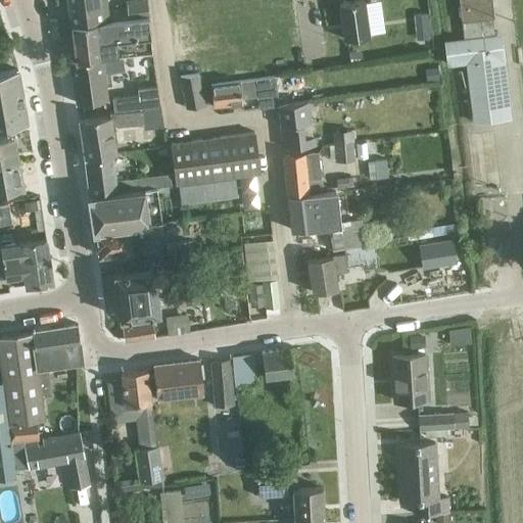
[(68,0),(69,7),(69,10),(72,25),(102,21),(100,6),(102,6),(101,0),(68,0)]
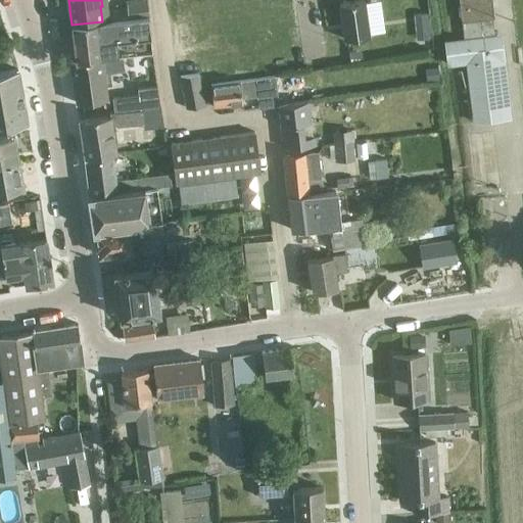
[(142,0),(128,2),(130,18),(150,16),(148,0),(142,0)]
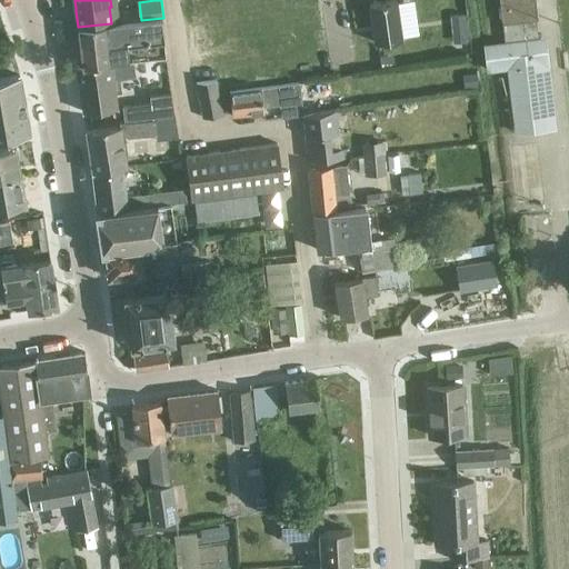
[(395,0),(370,3),(376,42),(402,38),(396,0),(395,0)]
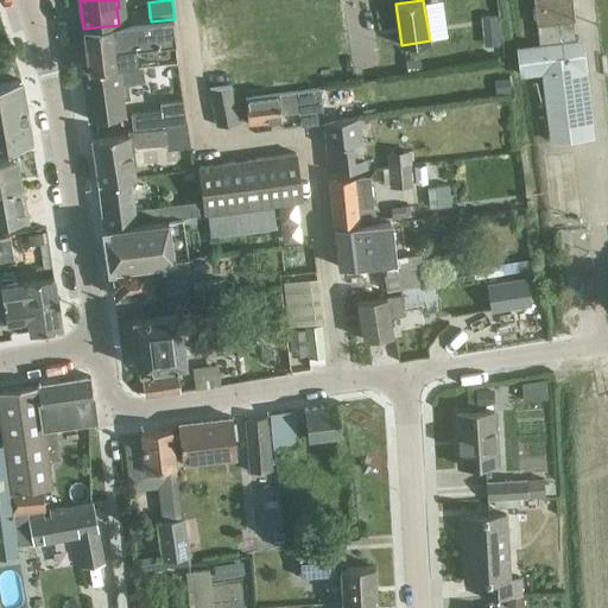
[(533,0),(537,24),(539,45),(518,48),(521,73),(545,70),(553,140),(588,137),(577,40),(575,19),(572,0),(533,0)]
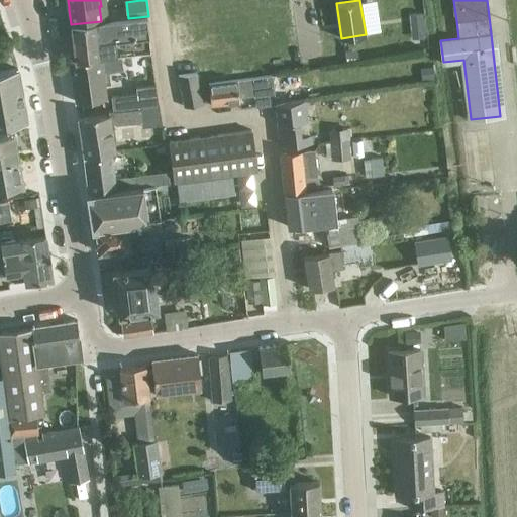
[(412,14),(415,36),(425,35),(422,13),(412,14)]
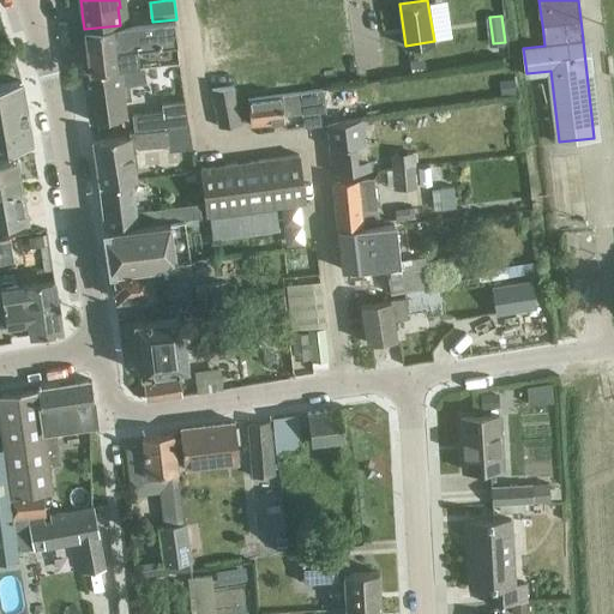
[(152,22),(120,25),(84,29),(89,70),(83,71),(121,67),(181,61),(176,19),(152,22)]
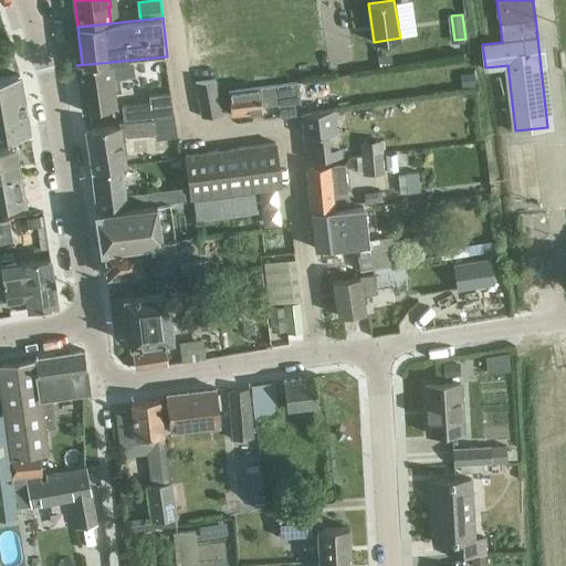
[(112,62),(76,65),(80,91),(82,111),(116,106),(114,90),(121,90),(119,77),(114,79),(112,62)]
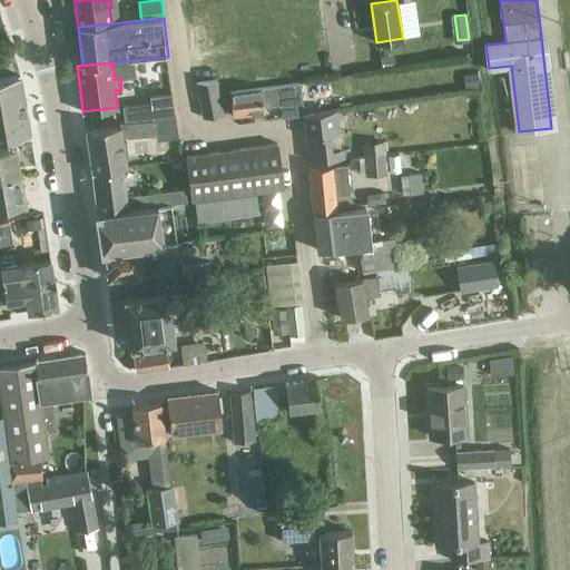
[(477,71),(468,72),(470,86),(479,85),(477,71)]
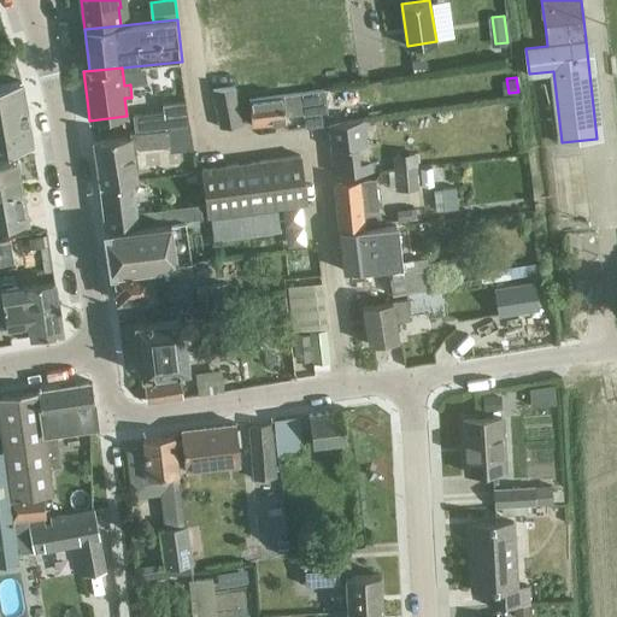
[(0,151),(33,146),(33,145),(22,82),(22,81),(0,84),(0,151)]
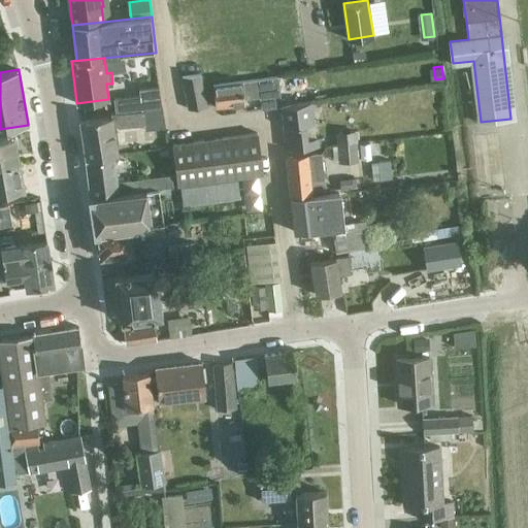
[(202,76),(184,78),(190,110),(208,107),(202,76)]
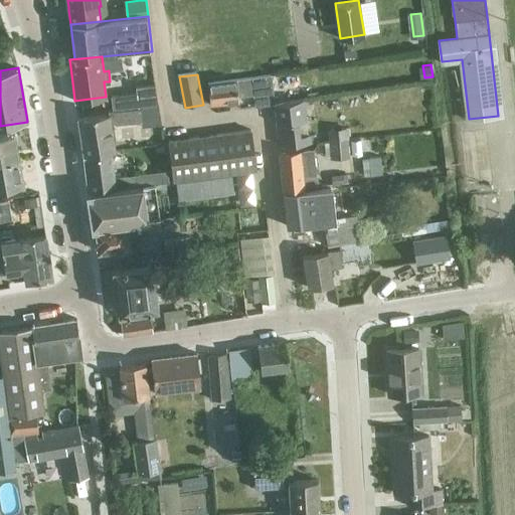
[(254,106),(275,103),(272,75),(209,84),(211,106),(240,102),(239,97),(253,95),(254,106)]
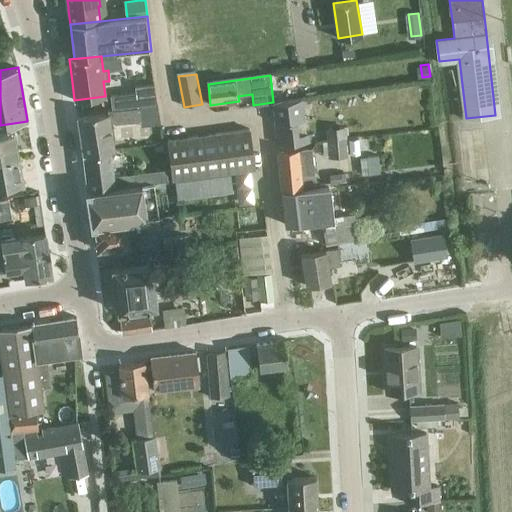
[(110,96),(112,109),(157,107),(157,105),(156,105),(153,83),(135,86),(136,93),(110,96)]
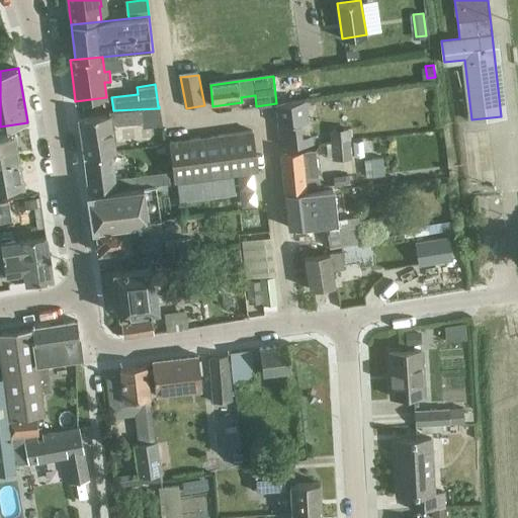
[(288,103),(276,104),(280,146),(313,142),(310,119),(319,118),(317,105),(306,106),(306,100),(288,103)]
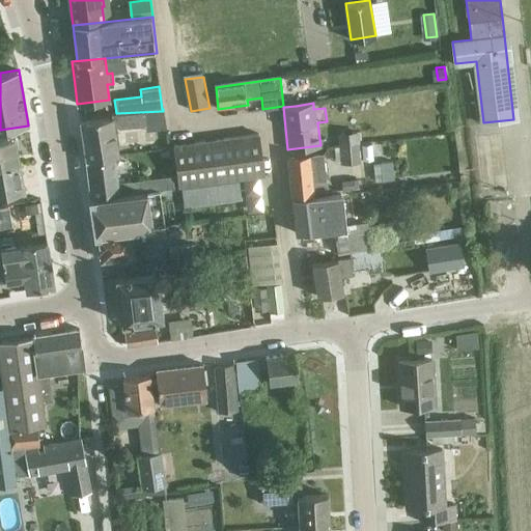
[(113,118),(80,122),(82,136),(86,160),(86,161),(115,157),(119,157),(115,128),(118,128),(119,130),(146,126),(147,131),(165,129),(166,128),(163,111),(143,112),(116,113),(112,114),(113,118)]
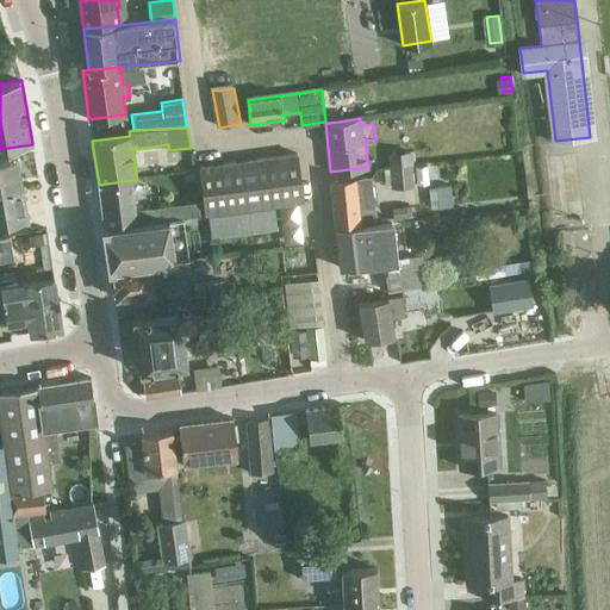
[(410,151),(390,154),(391,163),(410,162),(410,151)]
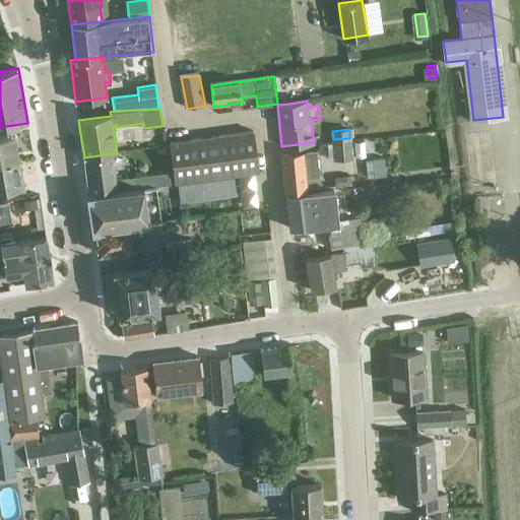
[(258,171),(253,131),(171,141),(176,182),(258,171)]
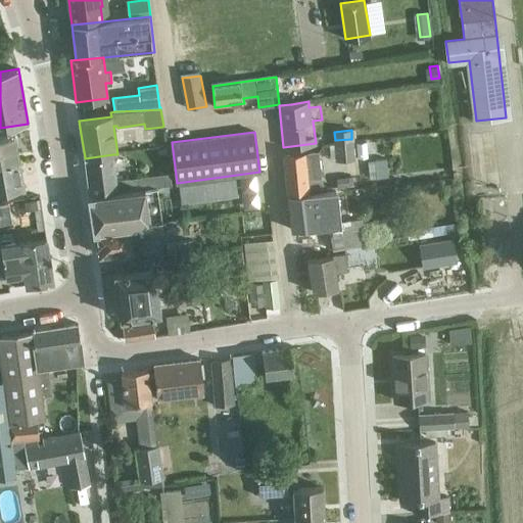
[(0,163),(19,160),(15,134),(0,136),(0,163)]
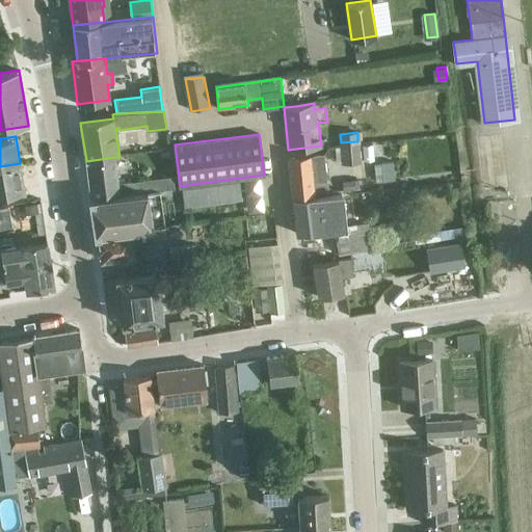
[(376,158),(388,156),(384,138),(374,140),(376,158)]
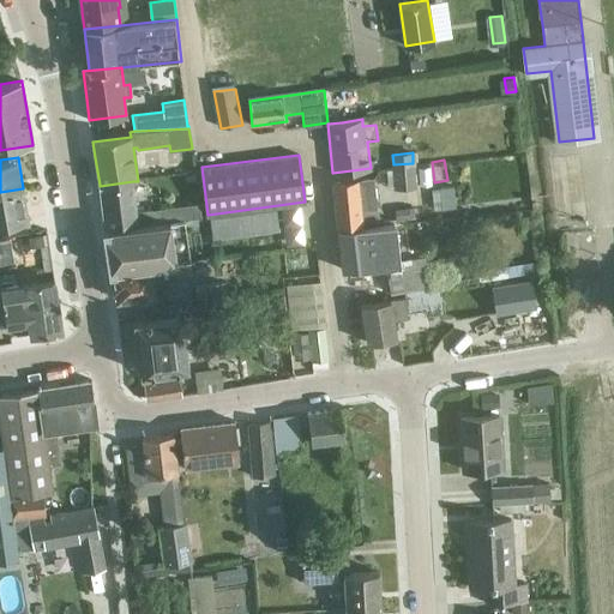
[(415,167),(393,169),(396,190),(417,187),(415,167)]
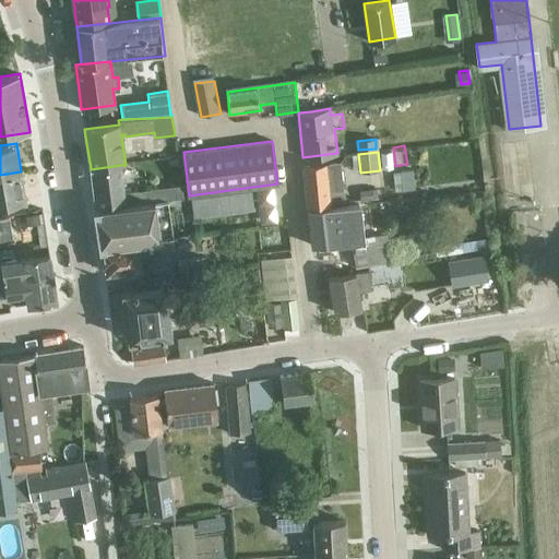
[(341,163),(304,167),(308,206),(332,204),(330,191),(344,190),(341,163)]
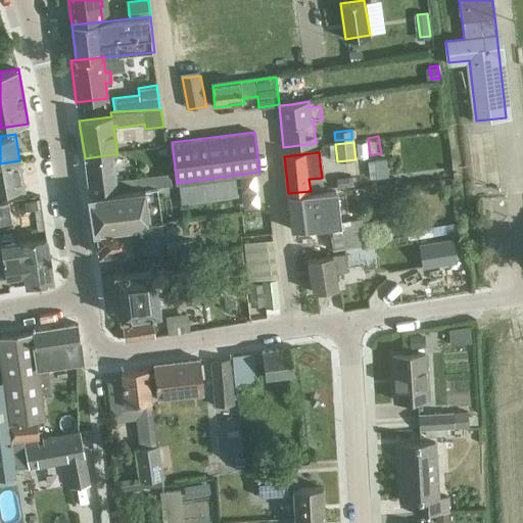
[(117,181),(113,154),(85,158),(90,196),(119,193),(146,190),(171,186),(170,174),(117,181)]
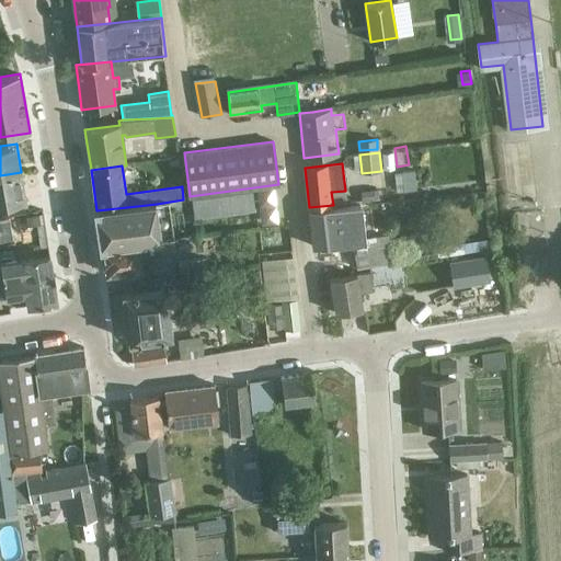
[(401,172),(403,190),(415,189),(413,171),(401,172)]
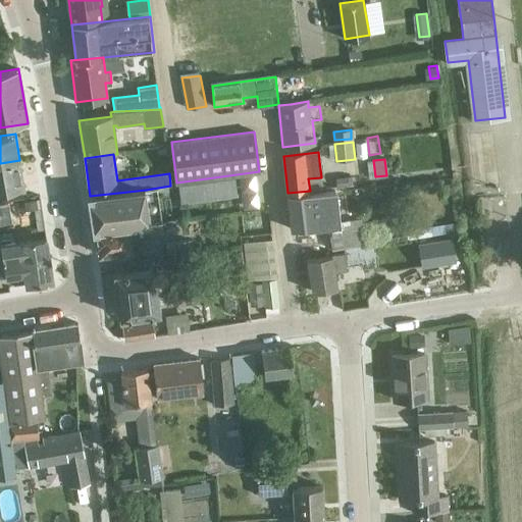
[(0,193),(24,189),(19,160),(0,163),(0,193)]
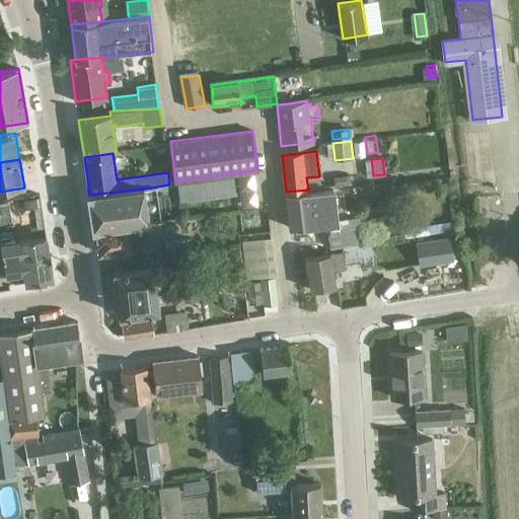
[(350,174),(335,175),(336,186),(351,183),(350,174)]
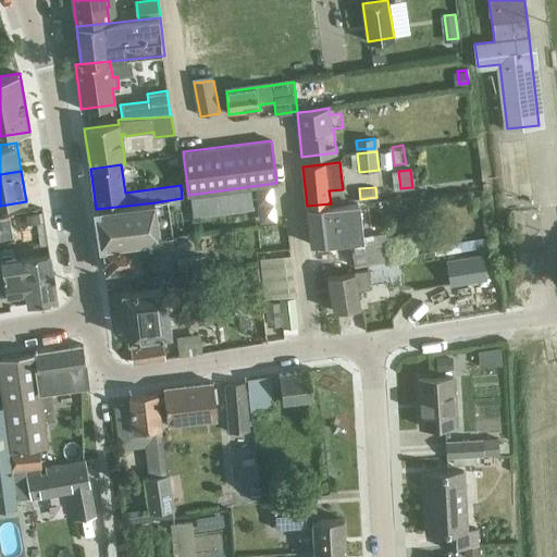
[(250,189),(190,197),(193,217),(252,209),(250,189)]
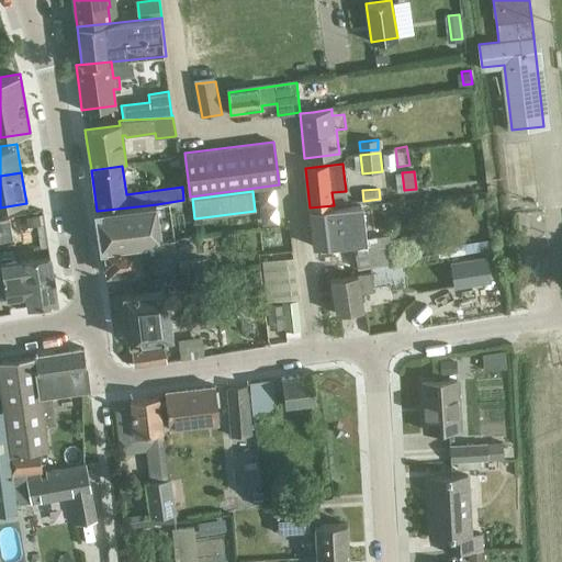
[(157,204),(127,208),(97,211),(102,248),(147,244),(161,242),(157,204)]
